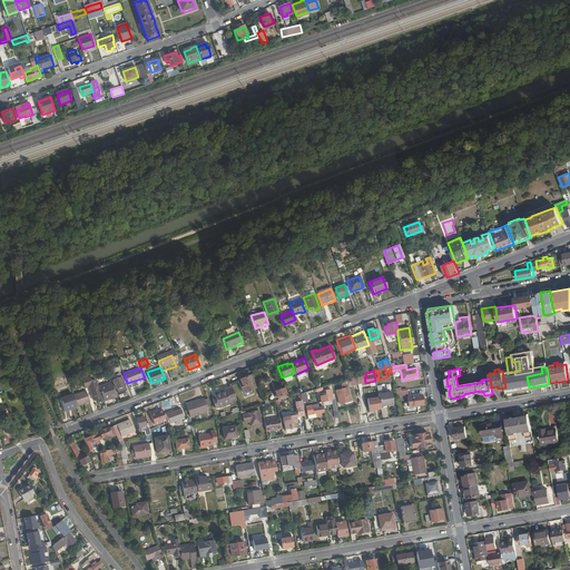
[(126,390),(121,377),(120,377),(119,374),(112,376),(112,379),(111,380),(117,394),(126,390)]
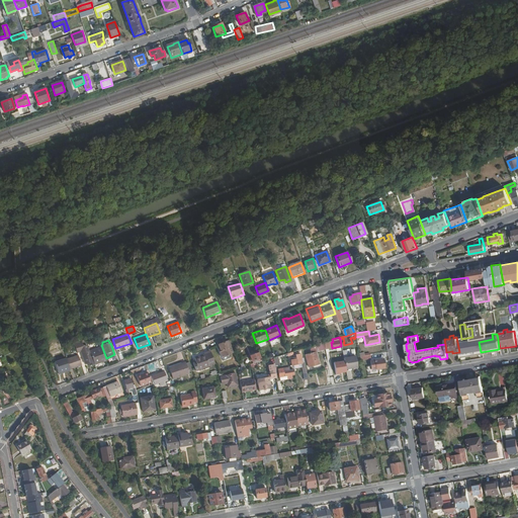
[(87,352),(83,341),(73,345),(76,353),(79,352),(84,364),(93,361),(89,351),(87,352)]
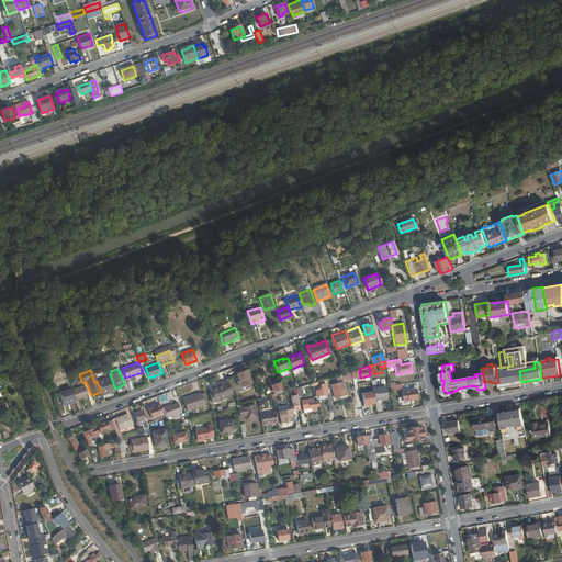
[(251,382),(247,371),(237,374),(239,381),(237,381),(239,388),(251,382)]
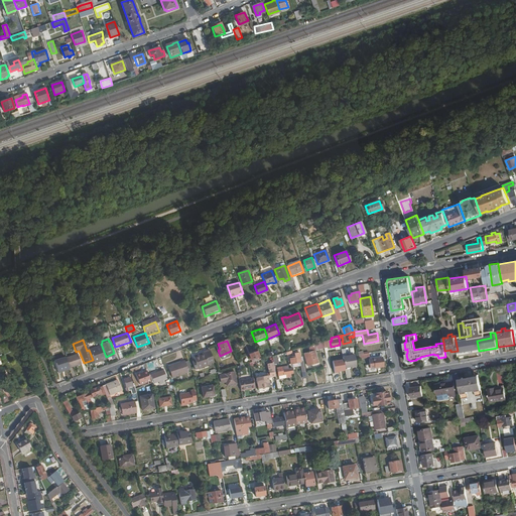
[(317,362),(312,348),(318,347),(318,348),(323,347),(321,341),(311,344),(312,345),(307,347),(308,352),(302,354),(306,365),(317,362)]
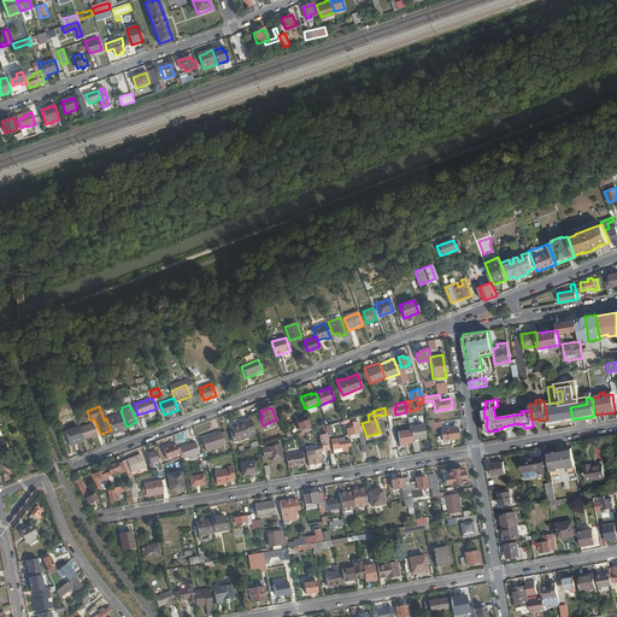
[(125,429),(119,413),(106,418),(111,430),(112,434),(125,429)]
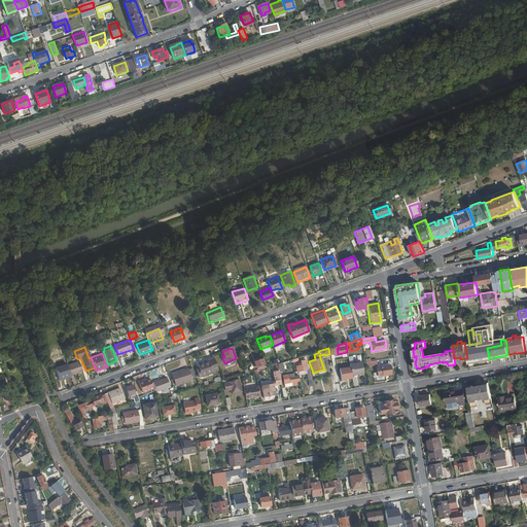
[(264,362),(261,356),(252,359),(253,360),(251,361),(252,364),(254,364),(255,365),(264,362)]
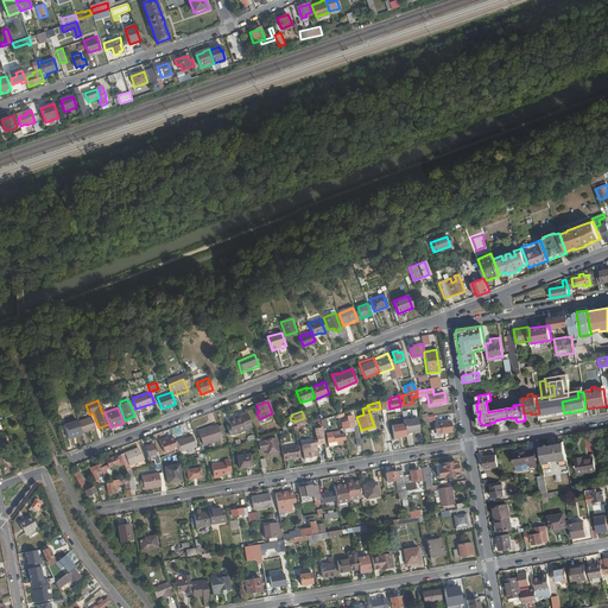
[(252,428),(246,412),(239,415),(240,416),(228,420),(229,425),(226,425),(229,436),(245,431),(244,430),(252,428)]
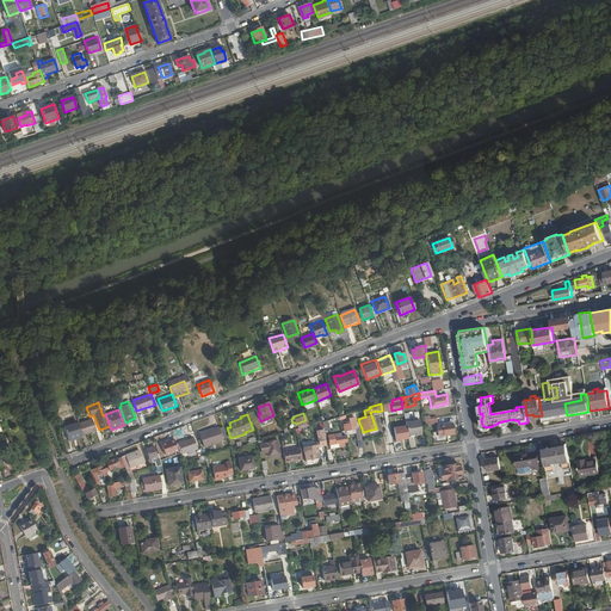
[(355,429),(352,418),(346,418),(347,421),(341,423),(343,431),(355,429)]
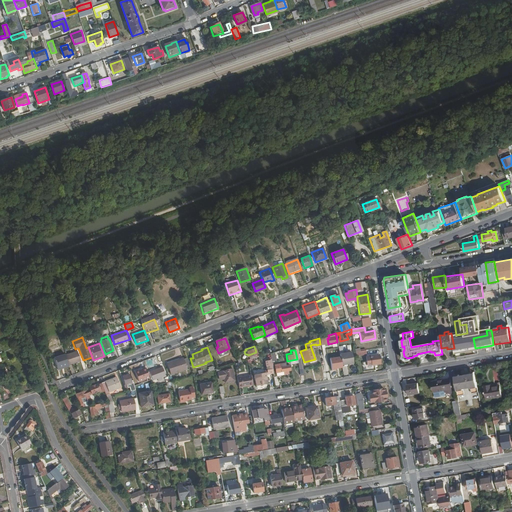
[(379,364),(378,354),(365,356),(364,354),(365,354),(365,350),(355,352),(355,356),(360,355),(361,360),(365,359),(366,364),(371,364),(371,365),(379,364)]
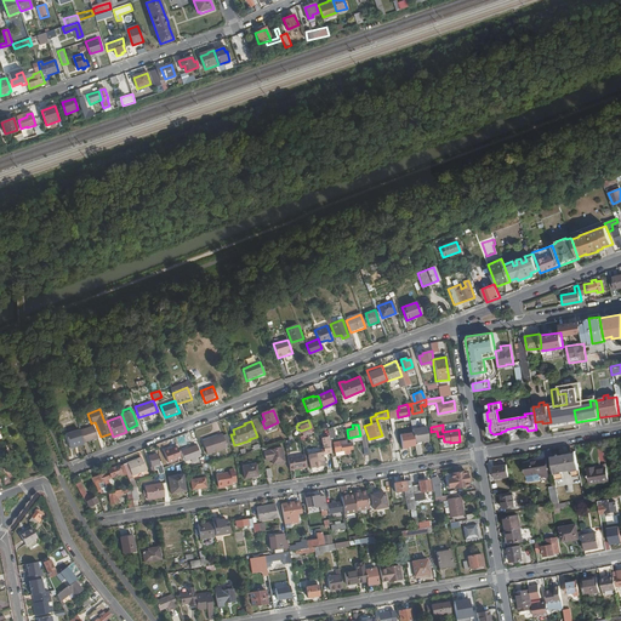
[(97,438),(92,426),(79,432),(83,442),(83,444),(97,438)]
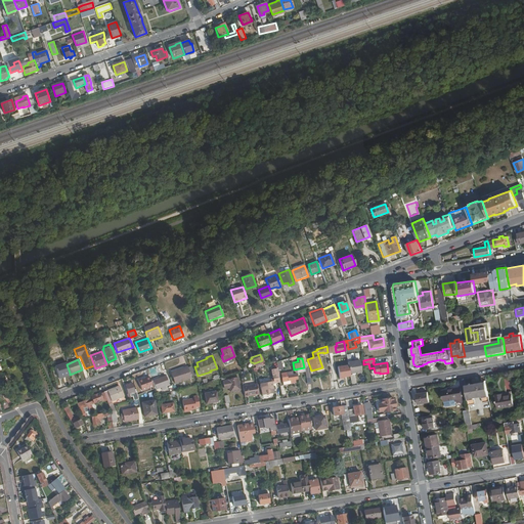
[(360,372),(359,360),(347,362),(349,374),(360,372)]
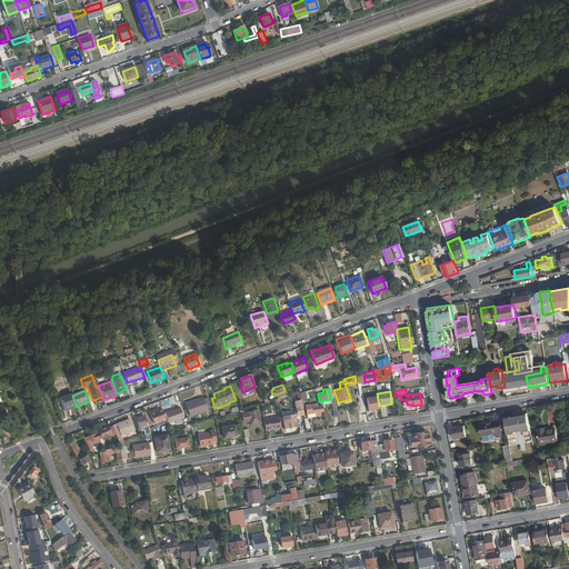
[(72,396),(71,393),(59,399),(63,411),(68,409),(68,408),(76,405),(72,396)]
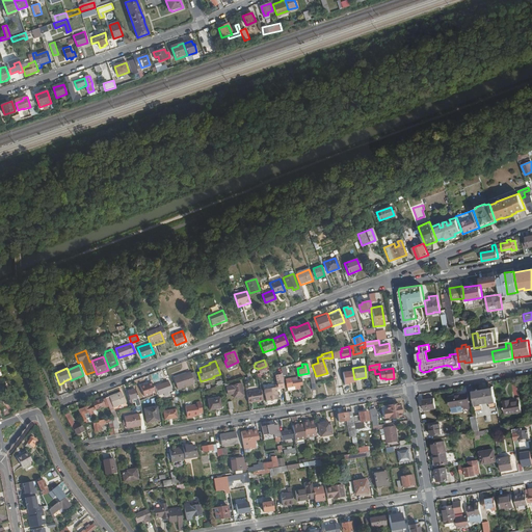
[(194,382),(190,372),(174,378),(178,389),(194,382)]
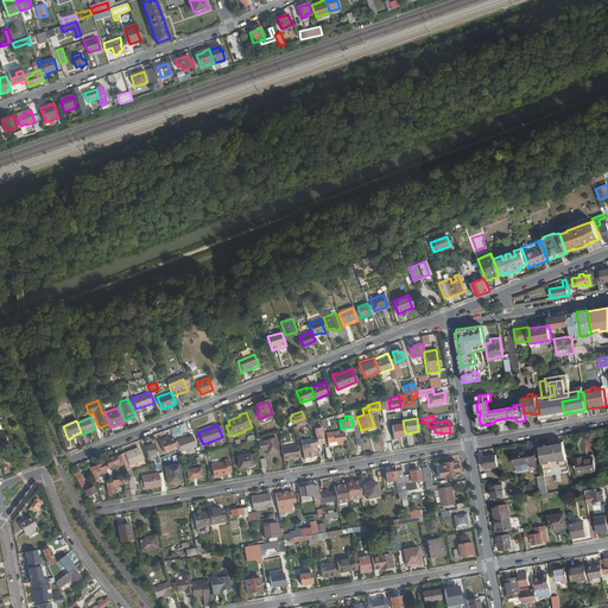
[(346,439),(344,434),(340,435),(340,431),(327,434),(328,445),(343,444),(342,439),(346,439)]
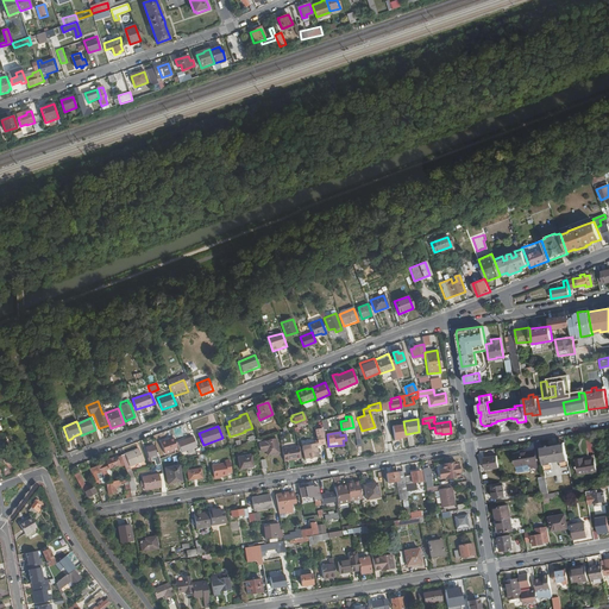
[(174,437),(161,441),(165,454),(179,450),(174,437)]
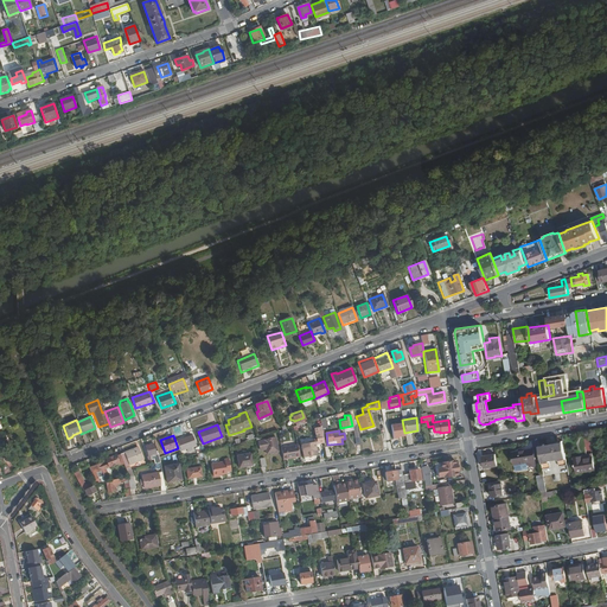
[(191,447),(196,445),(192,435),(178,441),(181,451),(186,448),(187,452),(192,449),(191,447)]
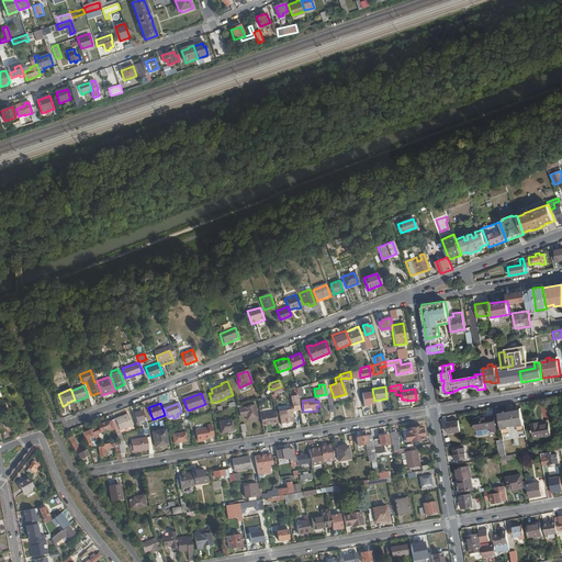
[(257,418),(255,404),(246,406),(246,407),(239,408),(242,417),(246,417),(250,417),(250,419),(257,418)]
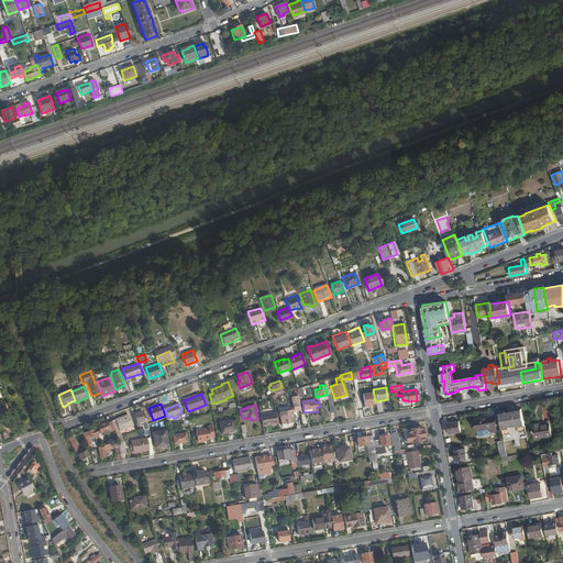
[(294,421),(291,409),(279,412),(282,424),(289,423),(289,422),(294,421)]
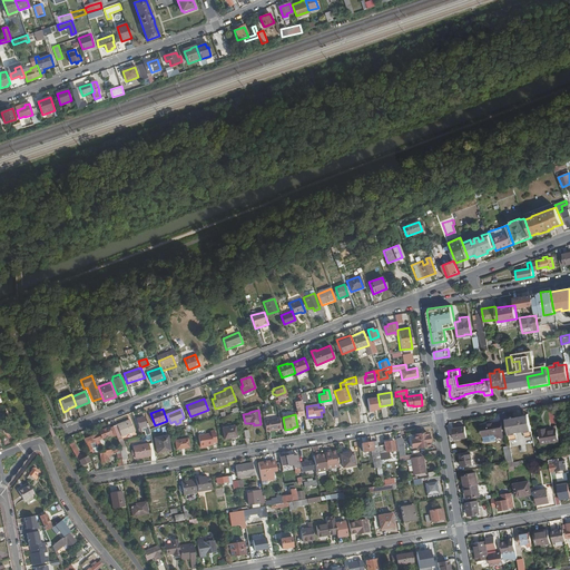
[(531,431),(529,415),(505,419),(508,435),(516,434),(516,431),(523,430),(523,432),(531,431)]
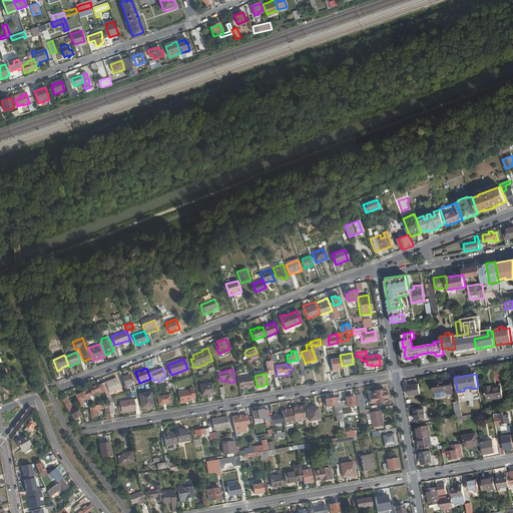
[(135,391),(132,382),(131,382),(129,375),(123,377),(124,382),(123,383),(125,389),(130,388),(131,392),(135,391)]
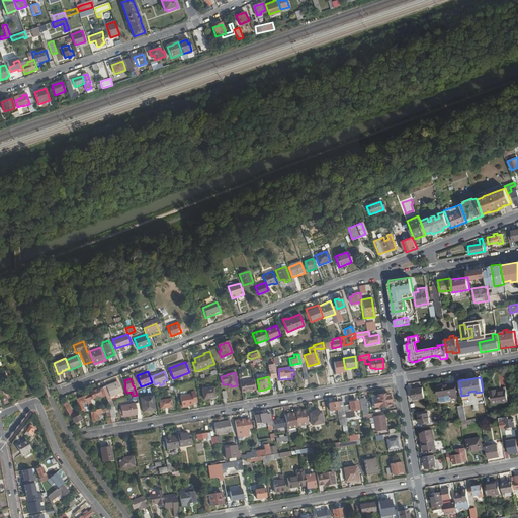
[(255,390),(253,379),(240,381),(242,392),(255,390)]
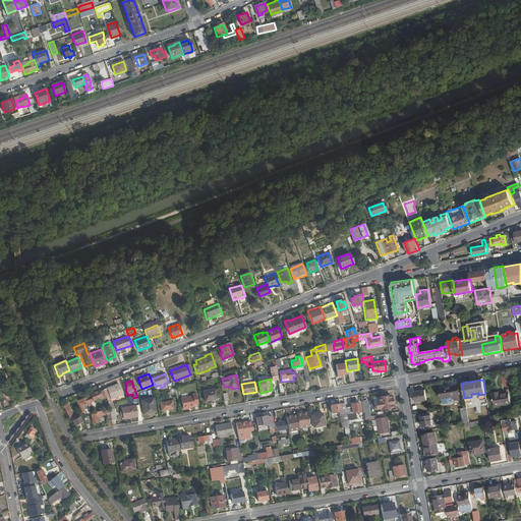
[(122,395),(118,384),(103,390),(109,405),(112,404),(111,399),(122,395)]
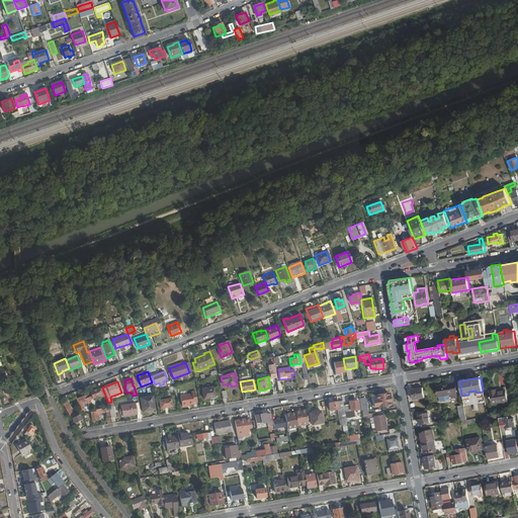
[(455,395),(453,383),(439,385),(441,396),(448,394),(449,396),(455,395)]
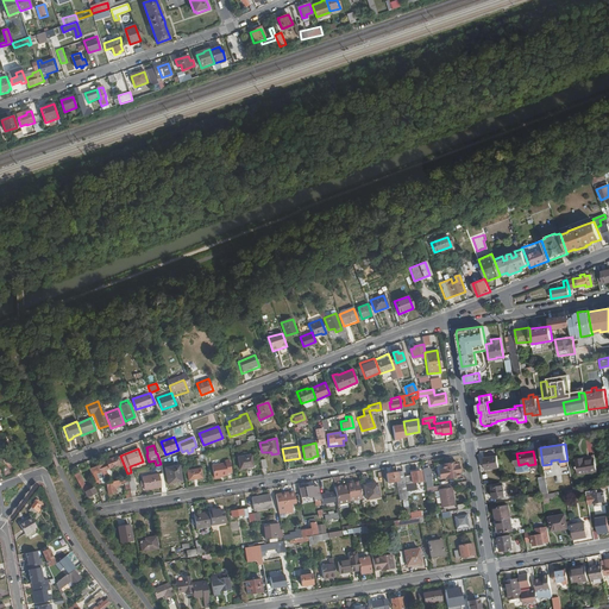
[(252,466),(250,456),(237,458),(239,469),(252,466)]
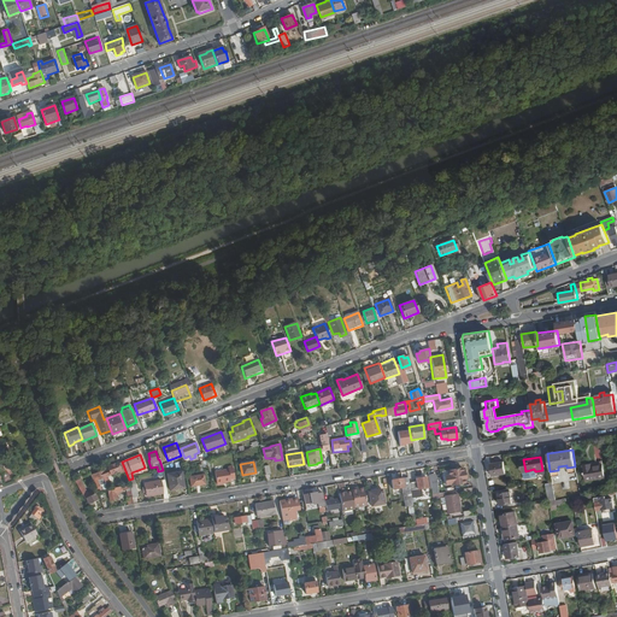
[(505,474),(504,462),(491,464),(492,476),(505,474)]
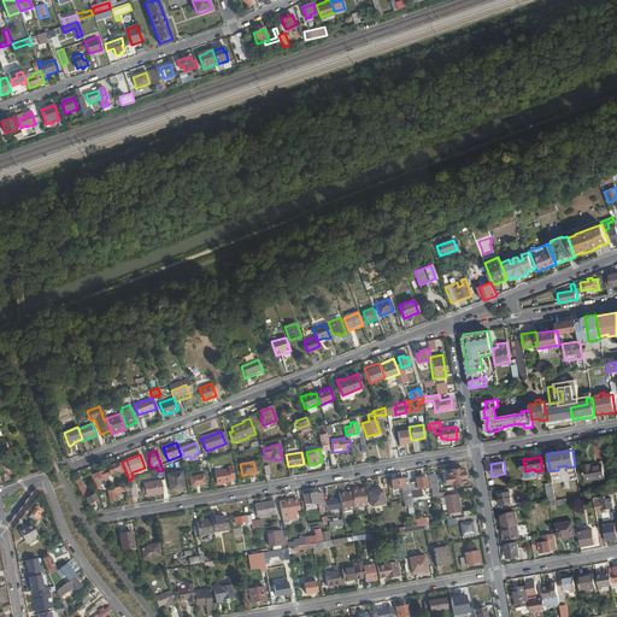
[(109,482),(107,480),(111,479),(109,475),(121,471),(118,463),(106,466),(106,469),(90,475),(95,487),(109,482)]
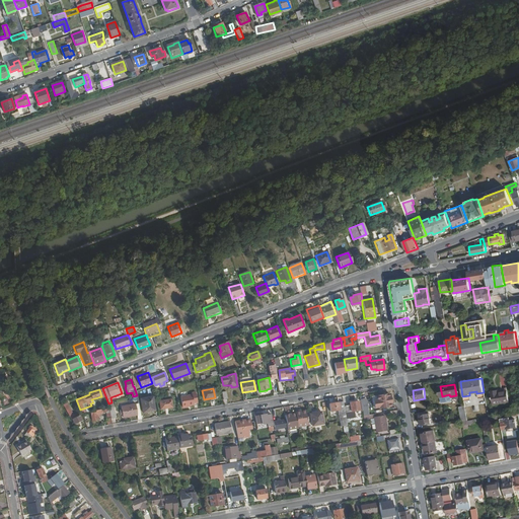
[(494,405),(511,401),(508,390),(500,392),(499,389),(490,391),(494,405)]
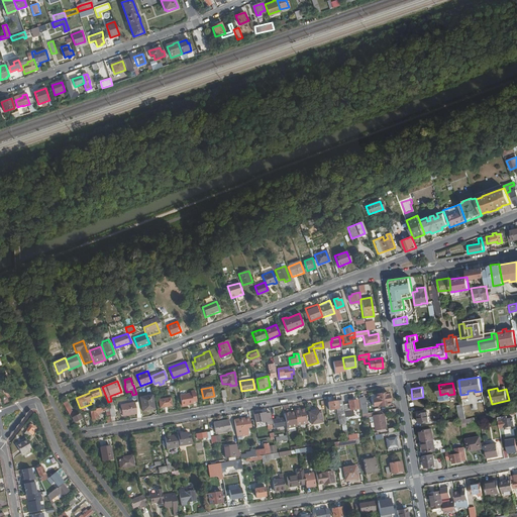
[(196,401),(194,391),(190,392),(190,393),(180,394),(181,405),(192,403),(192,402),(196,401)]
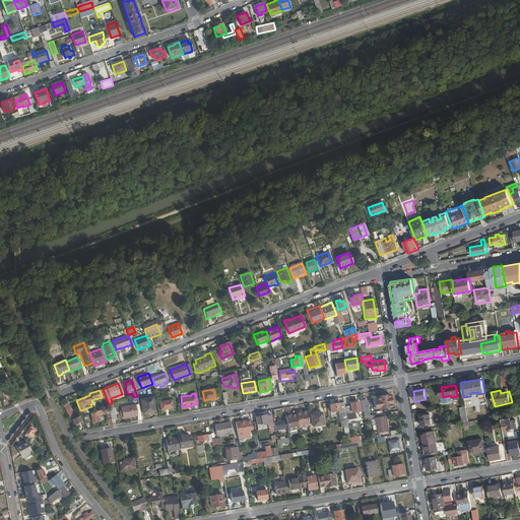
[(391,407),(389,394),(373,396),(375,408),(379,408),(379,409),(391,407)]
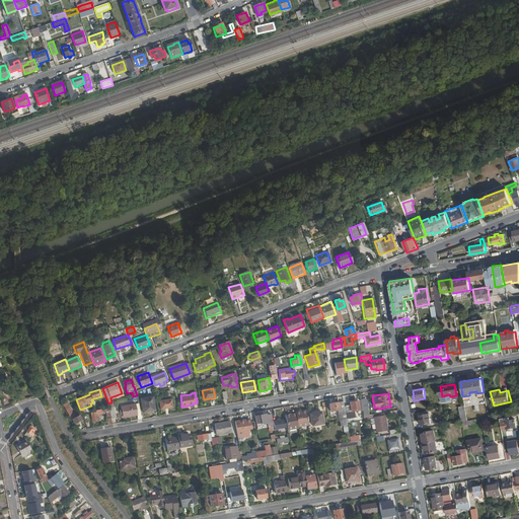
[(155,411),(152,397),(141,399),(143,413),(155,411)]
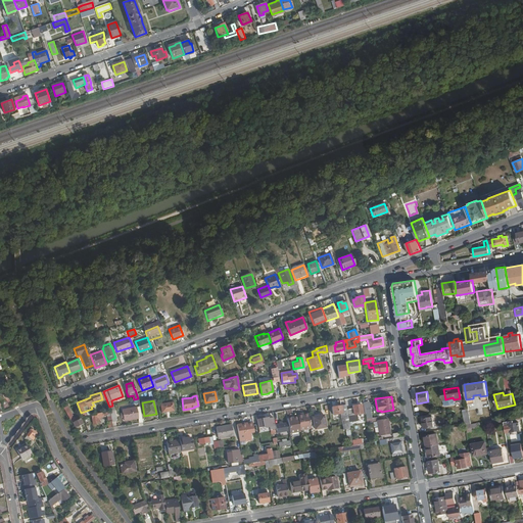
[(174,410),(173,401),(159,403),(161,412),(174,410)]
